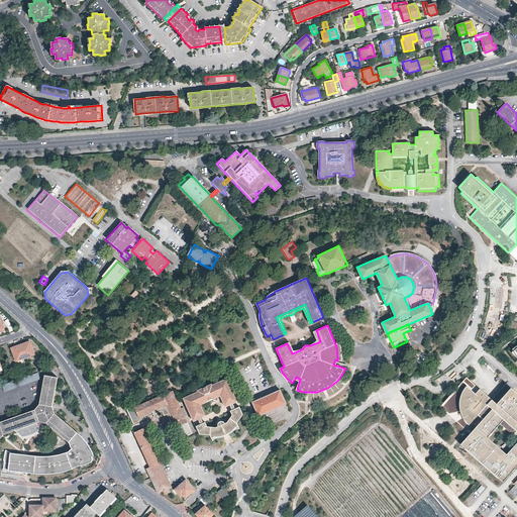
[(22,357),(29,354),(29,355),(34,353),(29,341),(12,348),(14,354),(18,365),(23,363),(22,357)]
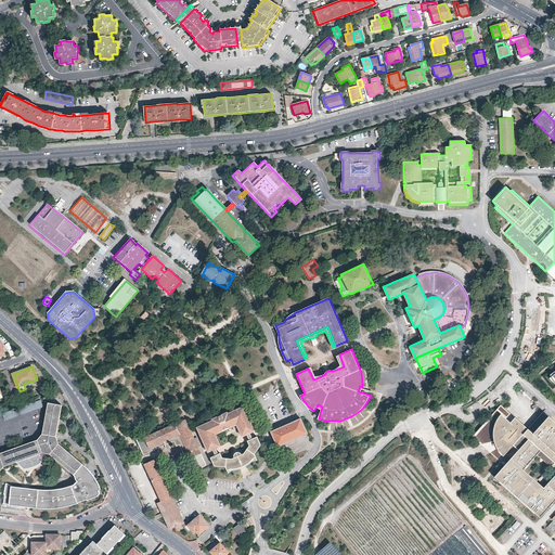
[(41,401),(2,412),(4,418),(43,408),(41,401)]
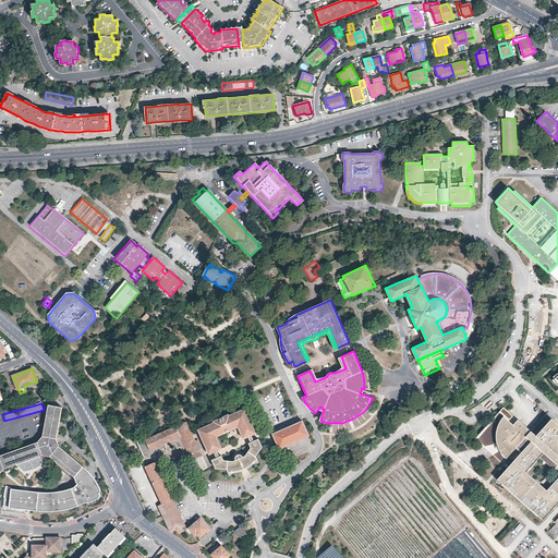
[(41,464),(43,455),(50,456),(71,473),(75,476),(84,466),(60,446),(58,438),(62,412),(63,408),(50,404),(43,437),(39,441),(10,451),(0,455),(0,474),(4,469),(16,464),(23,471),(29,470),(37,466),(41,464)]
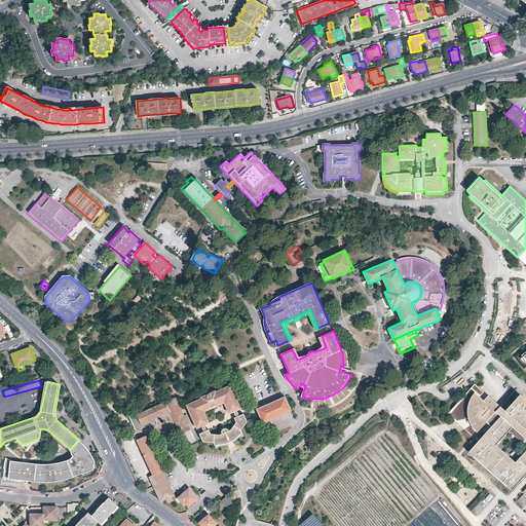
[(217,390),(215,391),(211,392),(202,397),(202,398),(188,405),(198,427),(209,422),(205,414),(207,413),(205,412),(226,403),(230,413),(231,414),(235,412),(238,411),(243,409),(232,384),(218,391),(218,390),(217,390)]
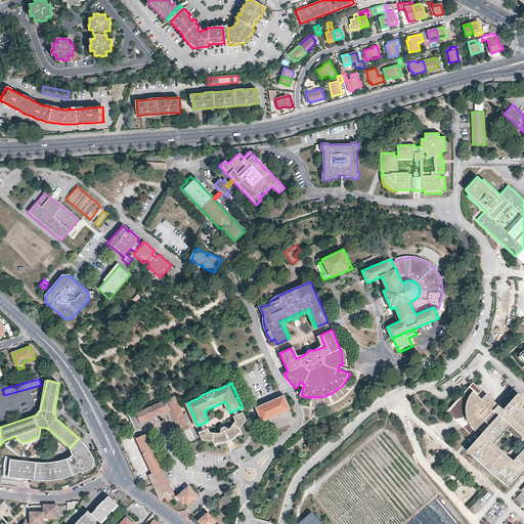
[(518,393),(513,389),(498,405),(473,383),(446,413),(471,436),(484,421),(489,425),(467,450),(510,489),(523,473),(523,397),(518,392),(518,393)]
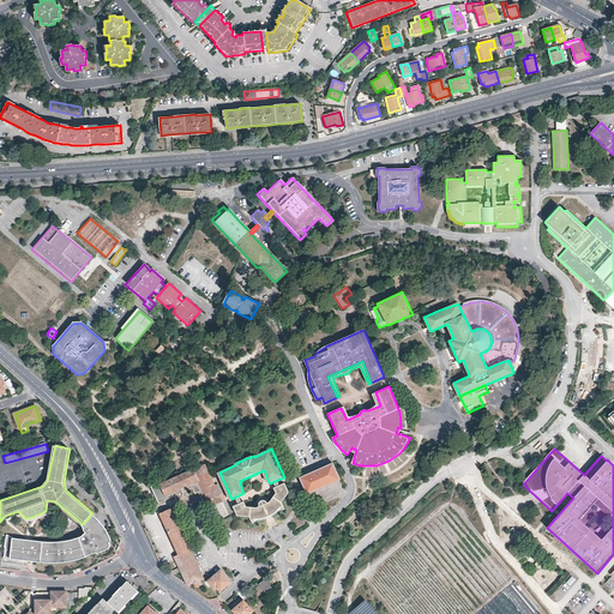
[(208,463),(205,464),(217,491),(221,489),(208,463)]
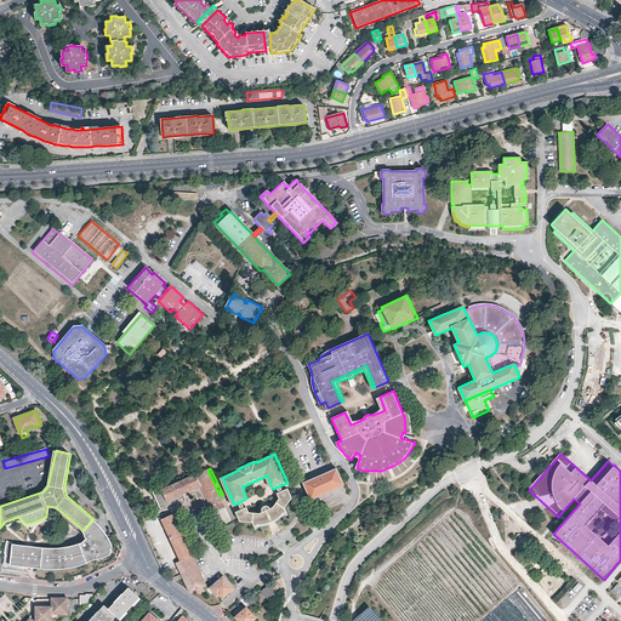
[(303,483),(311,500),(343,485),(342,482),(336,468),(303,483)]
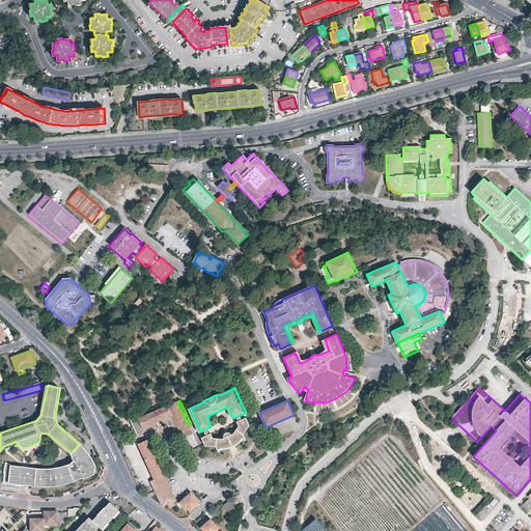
[(188,424),(177,401),(139,419),(138,417),(131,420),(137,436),(167,423),(169,427),(172,426),(178,439),(182,438),(189,451),(198,446),(196,441),(193,435),(188,424)]
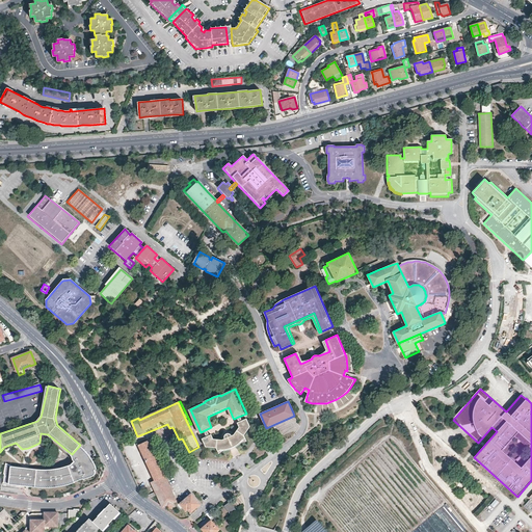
[(262,430),(266,428),(260,414),(256,416),(262,430)]
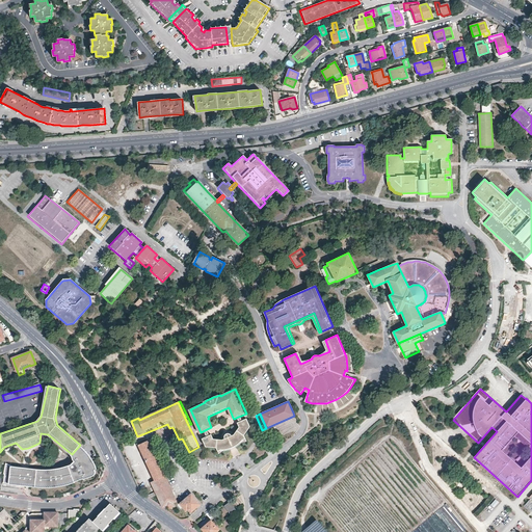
[(213,428),(209,418),(208,419),(211,427),(201,432),(202,434),(206,432),(209,430),(213,428)]
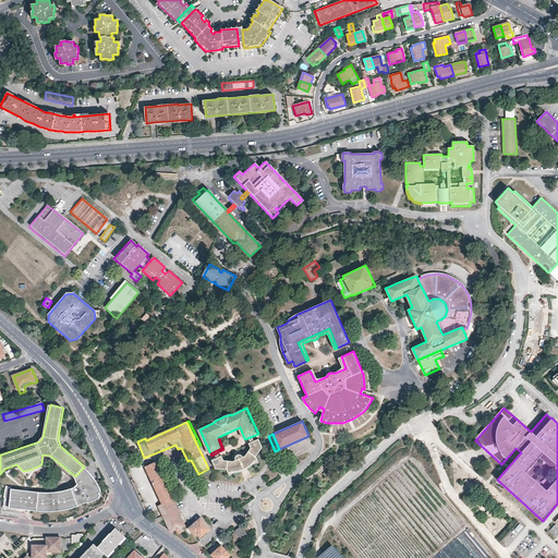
[(229,461),(227,460),(226,460),(223,456),(221,457),(218,458),(214,460),(217,469),(229,470),(230,473),(231,476),(233,474),(237,472),(241,468),(241,469),(249,465),(249,464),(254,464),(261,463),(259,460),(257,457),(264,447),(261,439),(255,441),(253,443),(251,444),(253,448),(250,451),(246,456),(244,457),(244,456),(243,456),(243,455),(242,455),(241,455),(240,455),(239,455),(239,456),(238,456),(238,457),(237,458),(237,459),(238,460),(234,461),(229,461)]
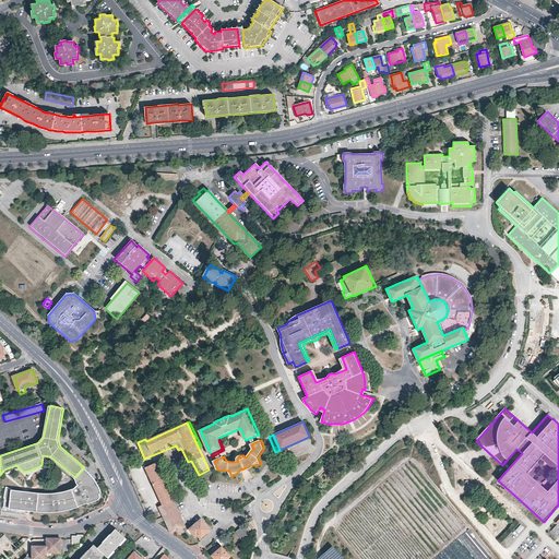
[(186,525),(168,488),(156,463),(146,467),(152,479),(164,504),(159,507),(171,532),(176,531),(178,534),(183,532),(181,527),(186,525)]
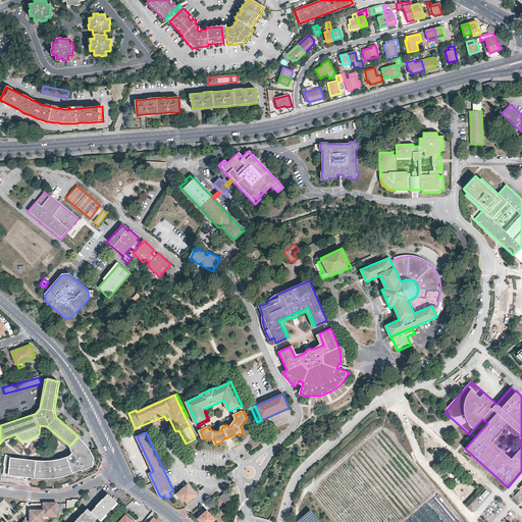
[(136,447),(131,434),(121,438),(126,451),(136,447)]
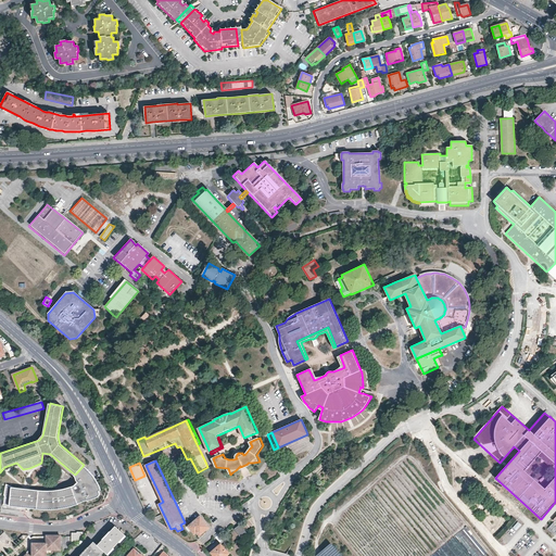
[(93,475),(89,469),(84,465),(75,475),(76,476),(77,480),(76,482),(74,484),(73,485),(70,487),(65,488),(58,490),(51,490),(46,491),(34,490),(27,489),(20,488),(17,488),(11,487),(7,484),(4,495),(5,495),(4,504),(10,505),(14,506),(17,507),(25,507),(33,509),(46,509),(53,509),(60,508),(61,508),(70,506),(79,503),(89,500),(90,500),(99,495),(100,493),(101,492),(100,489),(102,488),(101,485),(98,480),(93,475)]
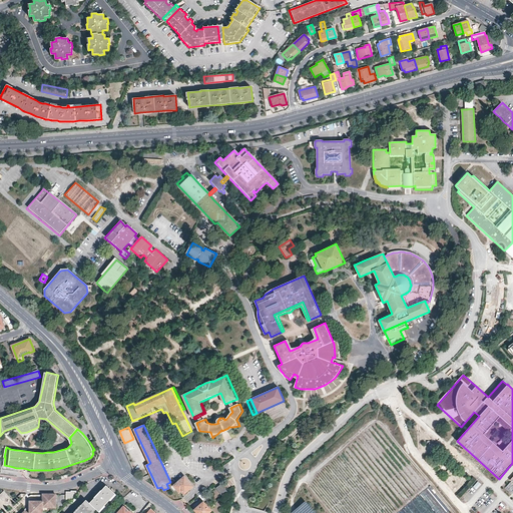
[(456,496),(460,499),(477,480),(473,476),(456,496)]
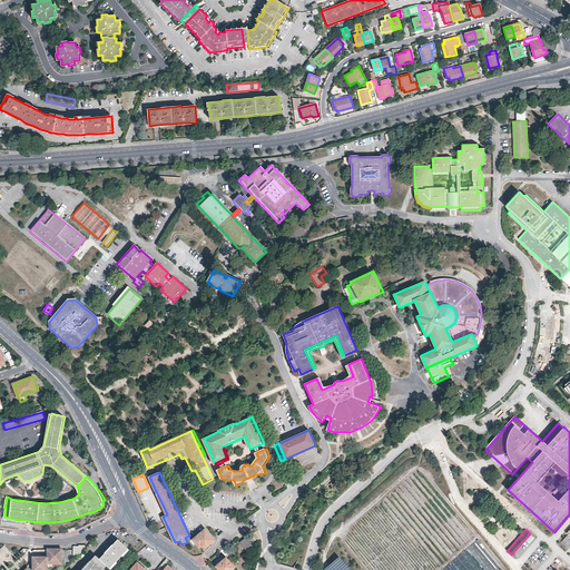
[(214,541),(205,530),(194,540),(199,547),(202,544),(205,549),(214,541)]
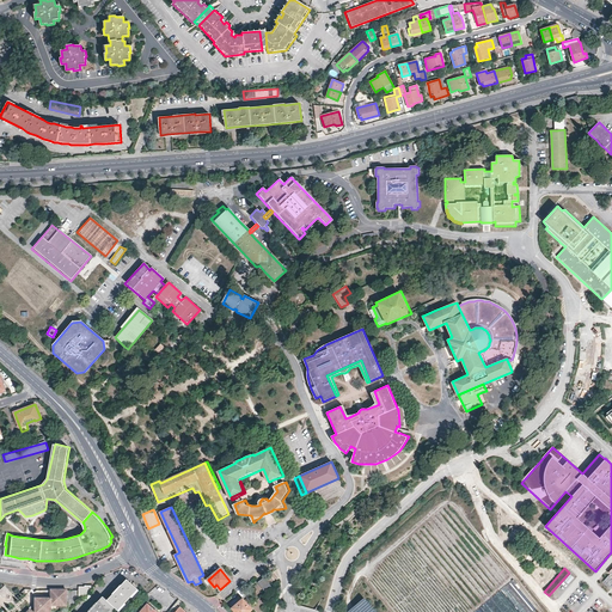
[(568,583),(574,579),(570,574),(564,580),(568,583)]
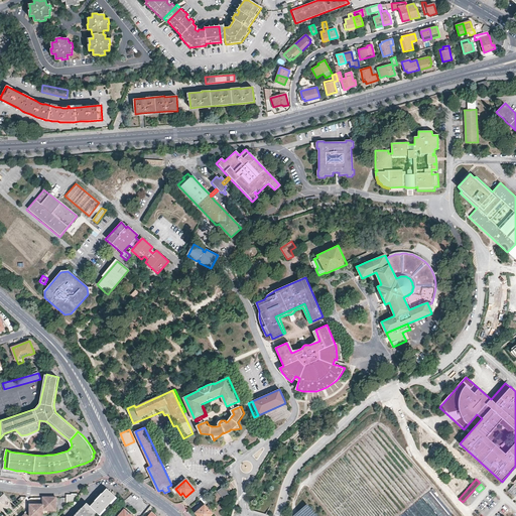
[(515,488),(513,485),(507,491),(513,496),(515,493),(515,488)]
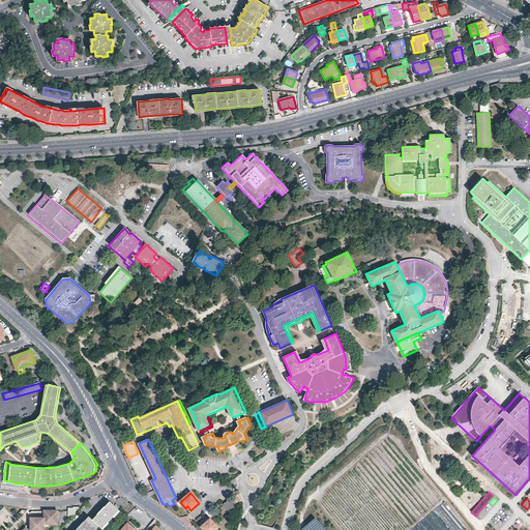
[(235,508),(229,500),(224,504),(230,512),(235,508)]
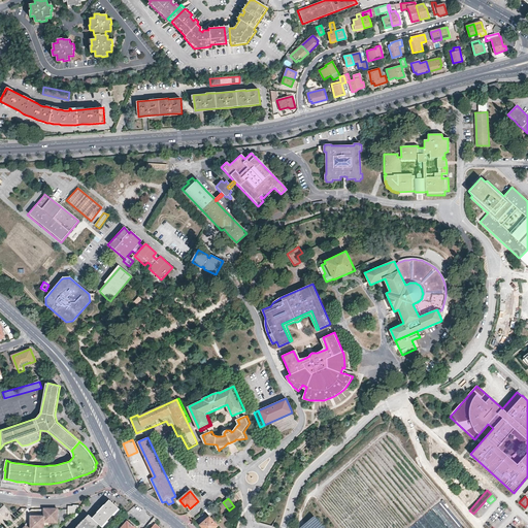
[(94,527),(96,526),(99,524),(102,527),(120,508),(117,506),(119,504),(116,502),(113,503),(109,500),(103,506),(102,506),(100,509),(100,510),(93,518),(89,515),(83,522),(81,522),(79,524),(79,525),(75,527),(94,527)]
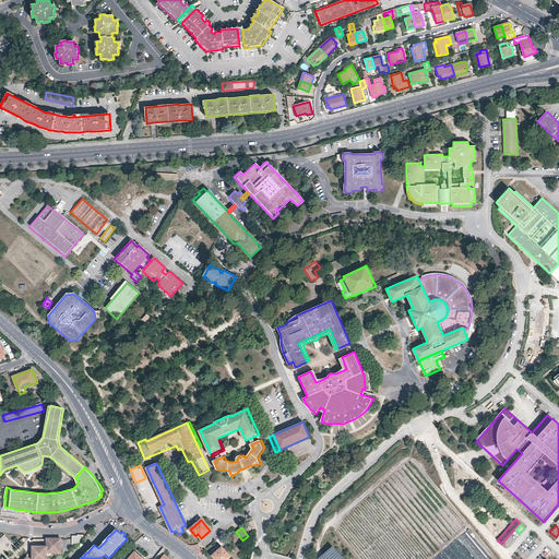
[(72,535),(72,539),(72,544),(78,544),(83,537),(84,535),(78,534),(78,535),(72,535)]
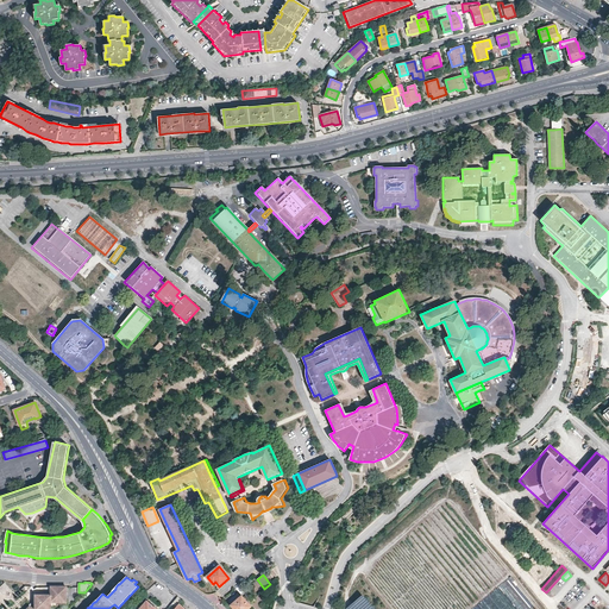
[(67,604),(67,586),(51,586),(51,595),(36,595),(35,608),(50,608),(51,606),(57,607),(57,604),(67,604)]
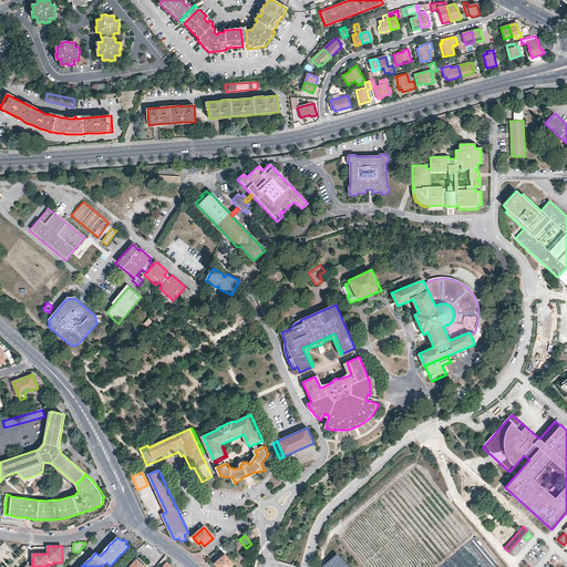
[(228,566),(233,564),(226,555),(225,556),(223,553),(214,559),(217,563),(216,564),(218,566),(228,566)]
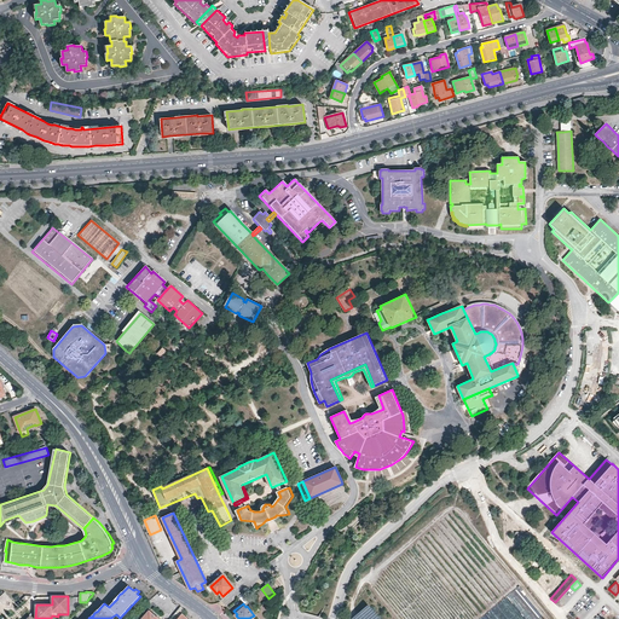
[(380,618),(369,605),(351,618),(380,618)]
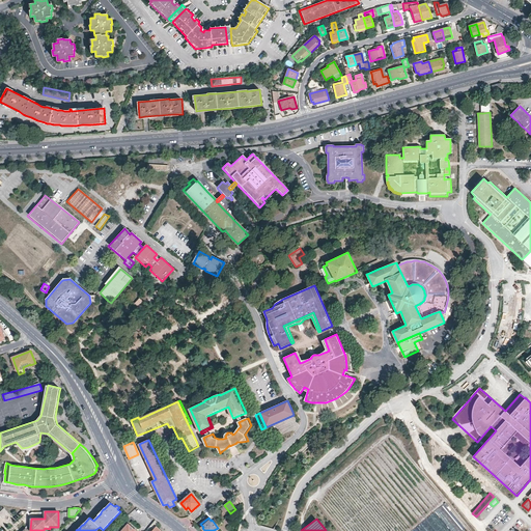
[(157,521),(155,520),(150,526),(154,529),(151,530),(162,530),(157,526),(159,524),(157,521)]
